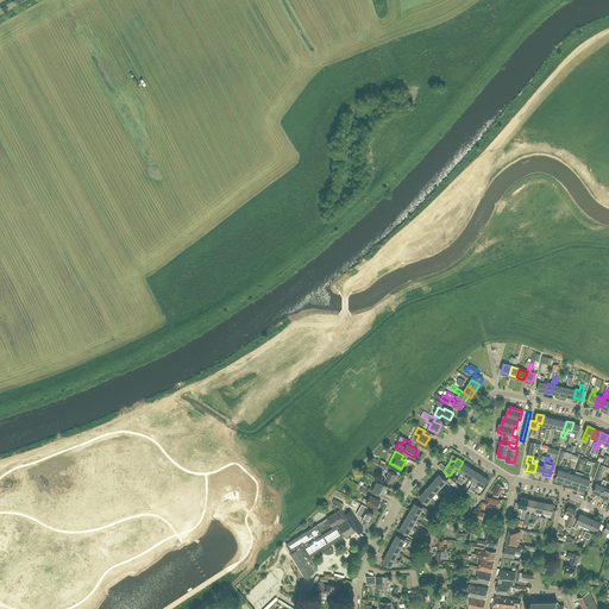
[(459,482),(462,478),(464,475),(469,466),(463,462),(458,470),(462,472),(459,475),(459,476),(457,481),(459,482)]
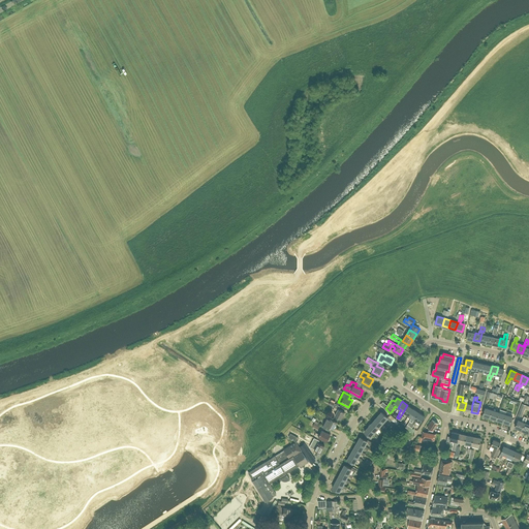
[(464,410),(471,412),(472,404),(466,403),(464,410)]
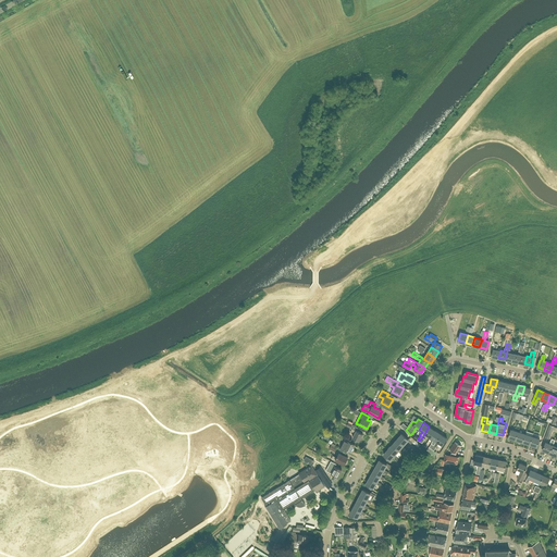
[(431,437),(435,430),(429,426),(424,434),(431,437)]
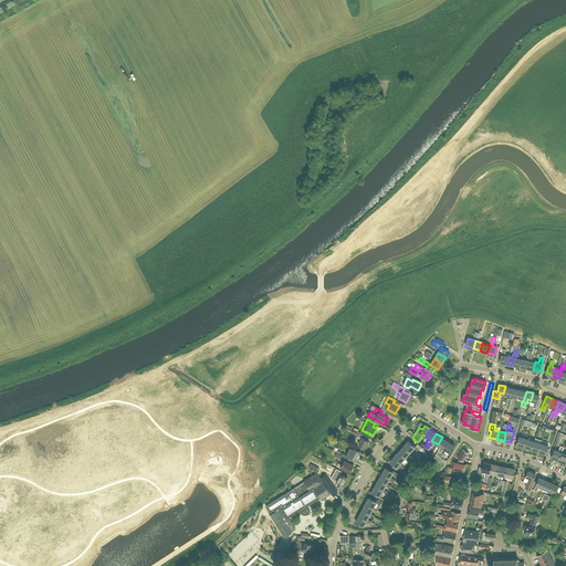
[(365,448),(368,441),(358,436),(357,438),(360,440),(358,444),(365,448)]
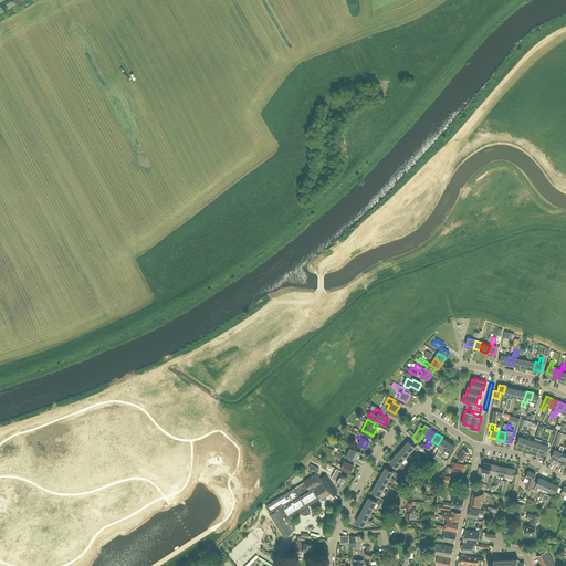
[(524,447),(526,439),(520,436),(516,444),(524,447)]
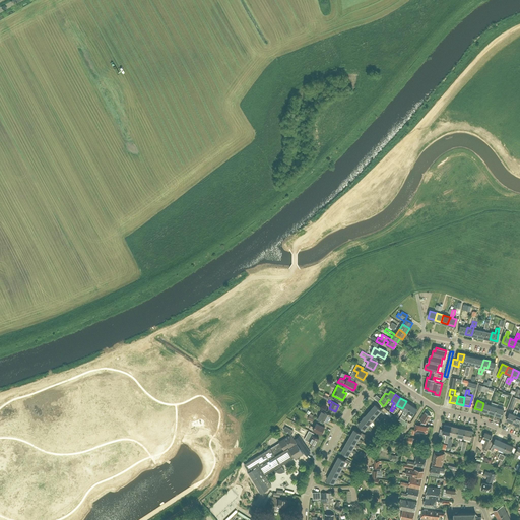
[(411,405),(406,401),(402,408),(404,410),(403,412),(403,413),(400,417),(403,418),(405,415),(407,412),(411,405)]
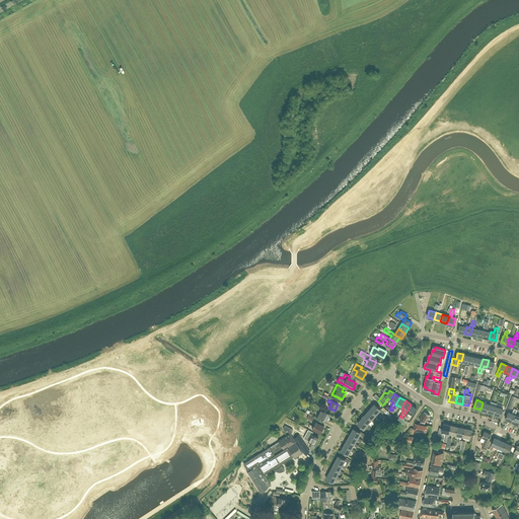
[(480,410),(488,412),(490,404),(483,402),(480,410)]
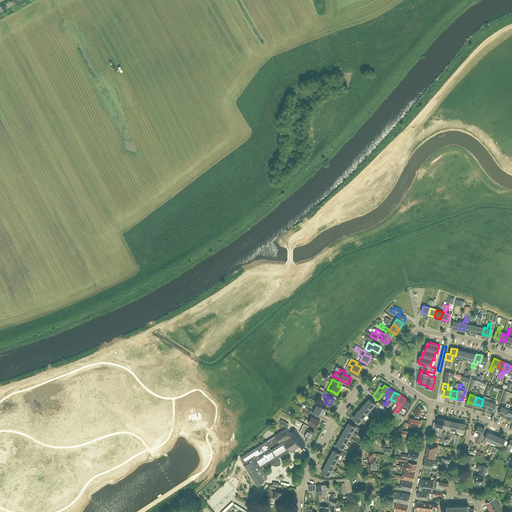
[(371,409),(372,408),(374,405),(378,408),(379,407),(376,403),(375,404),(370,399),(365,404),(371,409)]
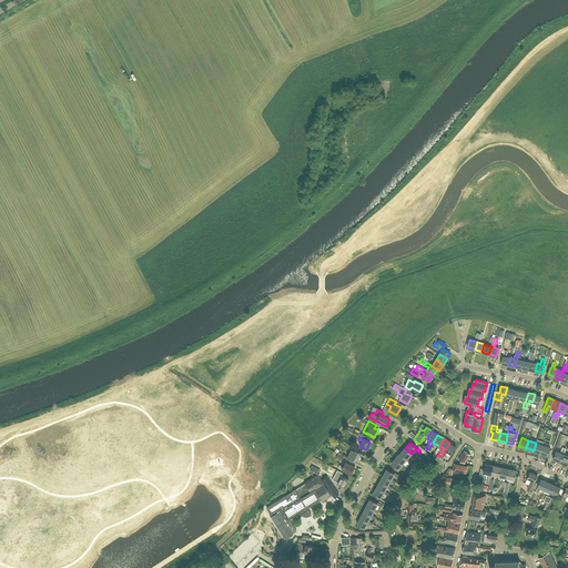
[(449,443),(445,450),(450,454),(456,446),(449,443)]
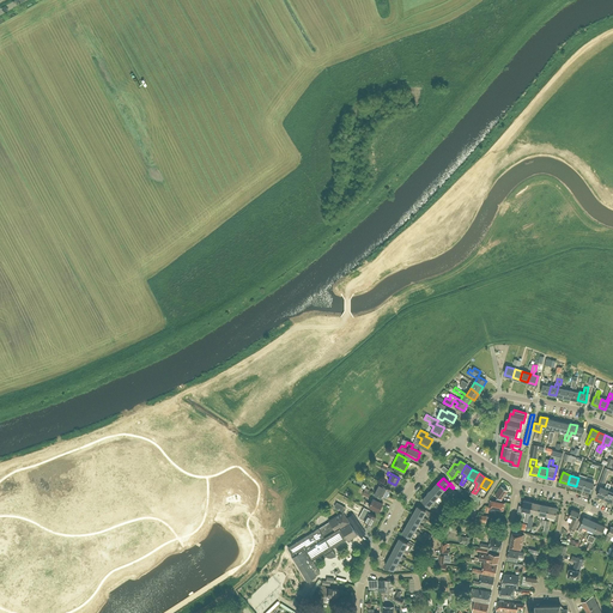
[(576,486),(583,489),(586,480),(578,478),(576,486)]
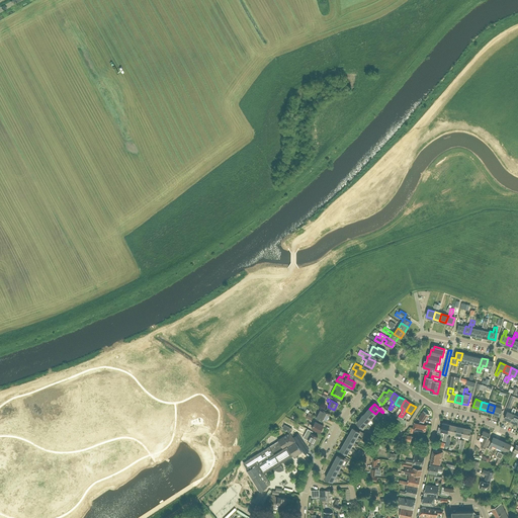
[(495,406),(493,413),(500,415),(501,413),(501,410),(502,408),(495,406)]
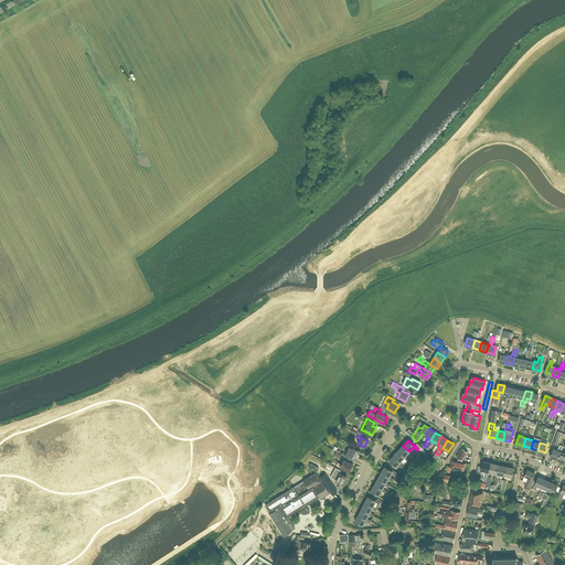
[(557,459),(561,451),(563,446),(560,445),(558,448),(560,449),(558,450),(553,448),(550,456),(557,459)]
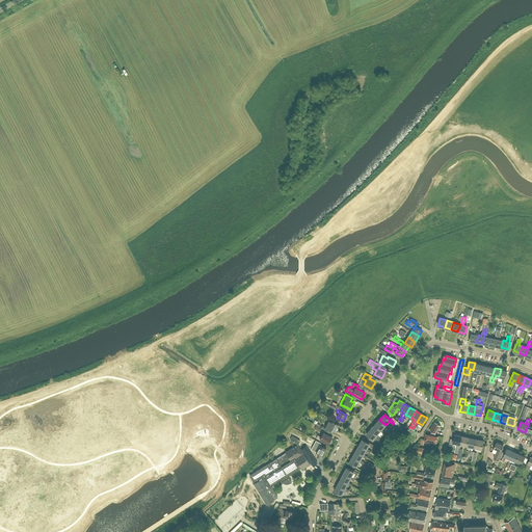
[(333,429),(335,431),(339,425),(329,420),(324,429),(330,432),(333,429)]
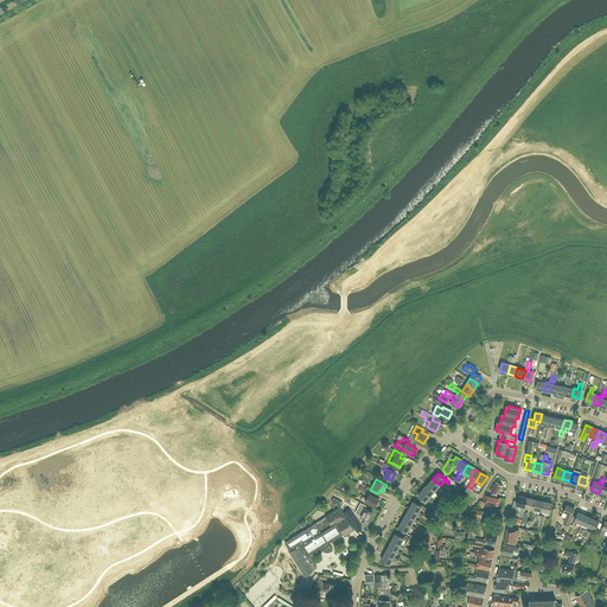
[(435,490),(439,486),(442,490),(445,487),(441,484),(440,485),(433,479),(428,484),(435,490)]
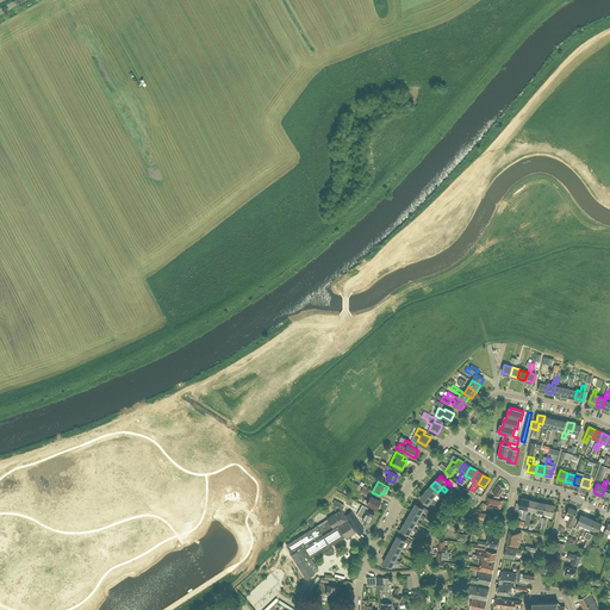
[(496,495),(492,498),(487,497),(486,504),(500,508),(502,500),(498,499),(499,496),(499,497),(505,489),(498,484),(493,492),(496,495)]
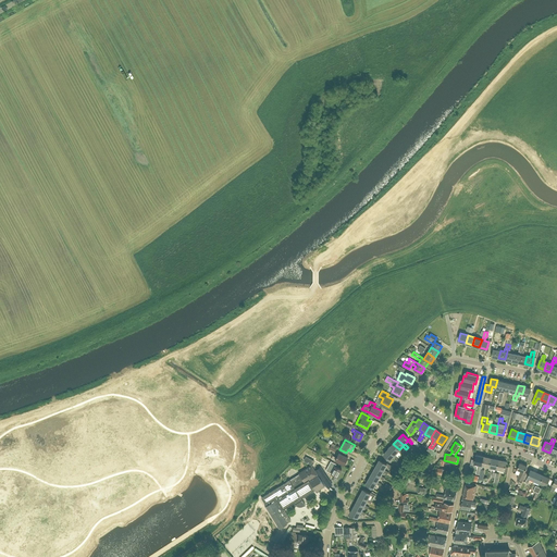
[(395,455),(398,452),(401,455),(404,453),(399,449),(393,444),(388,449),(395,455)]
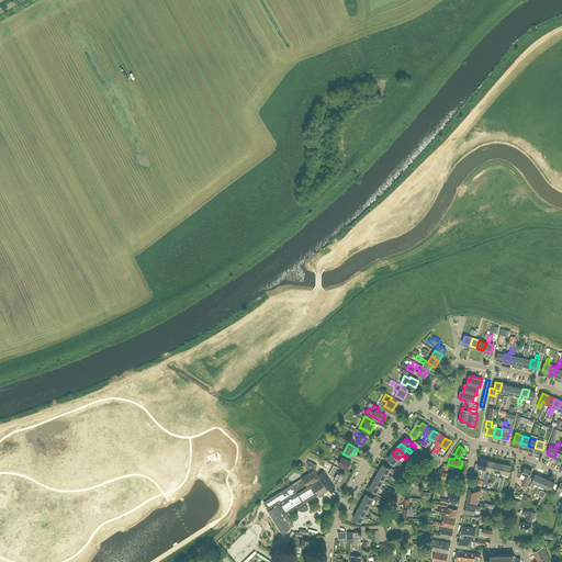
[(398,459),(392,453),(388,459),(393,464),(397,460),(401,463),(402,461),(398,459)]
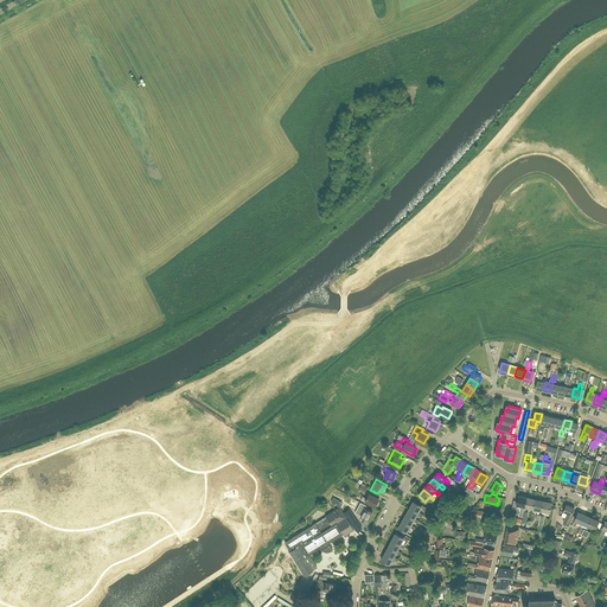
[(377,503),(379,498),(369,493),(366,498),(363,497),(362,499),(365,502),(375,506),(376,505),(377,505),(378,504),(377,503)]
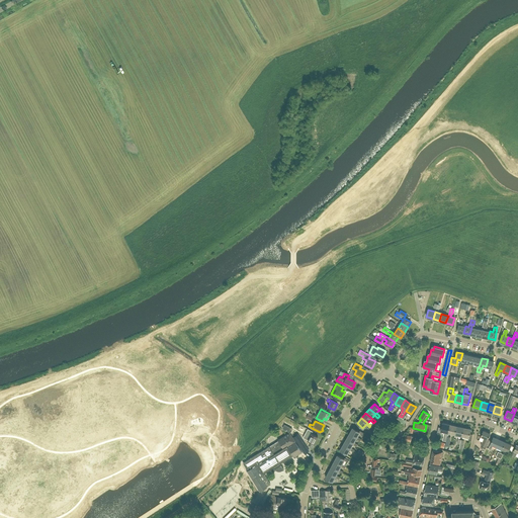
[(448,433),(449,425),(442,423),(441,431),(445,432),(444,435),(443,440),(446,441),(447,437),(448,433)]
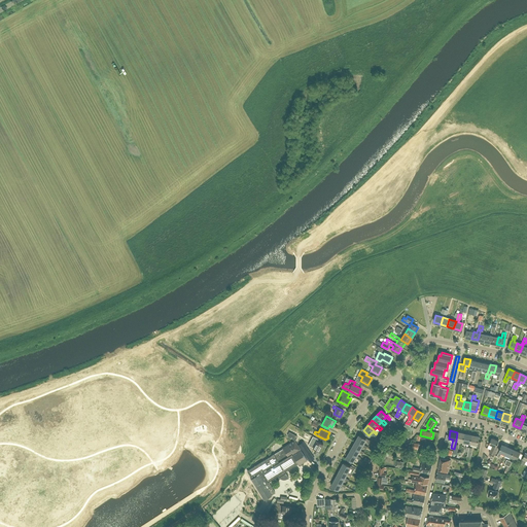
[(462,442),(464,433),(457,432),(456,441),(462,442)]
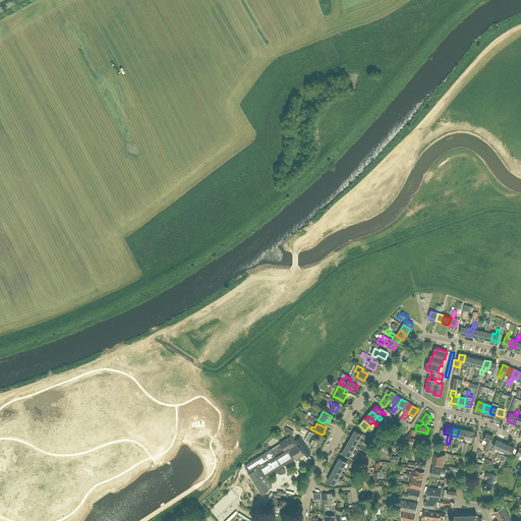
[(457,437),(464,439),(466,430),(459,428),(457,437)]
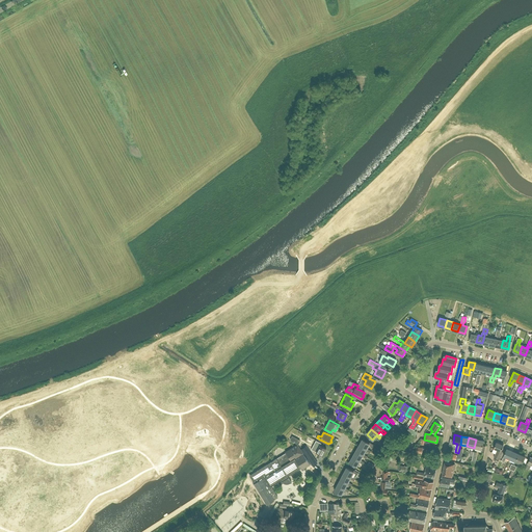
[(322,455),(326,448),(320,445),(316,442),(316,441),(313,439),(311,444),(314,445),(319,447),(316,452),(322,455)]
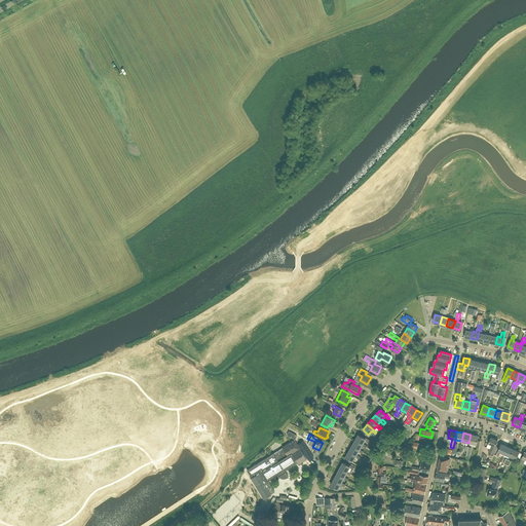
[(362,444),(363,443),(365,440),(369,442),(370,440),(366,438),(365,438),(359,435),(355,440),(362,444)]
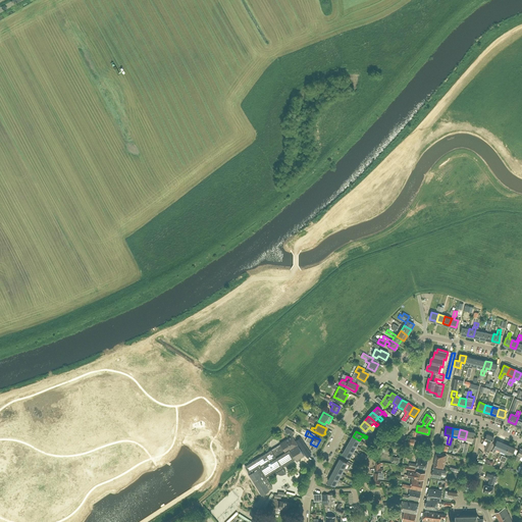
[(467,431),(465,439),(472,440),(474,432),(467,431)]
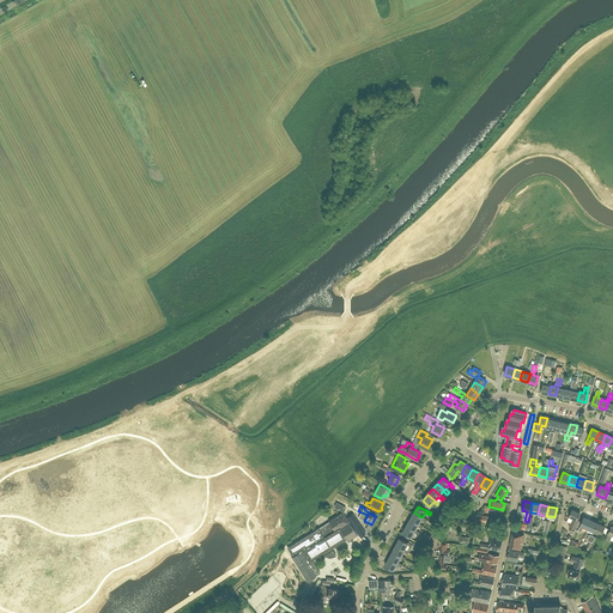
[(577,520),(580,513),(572,509),(569,517),(572,519),(569,527),(575,529),(578,521),(577,520)]
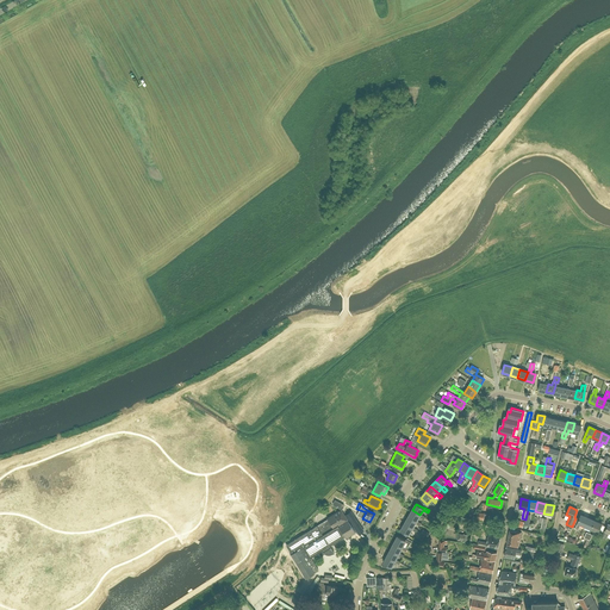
[(322,549),(323,552),(323,553),(324,553),(325,554),(327,554),(328,554),(329,554),(330,554),(335,553),(329,545),(346,534),(348,536),(355,533),(341,510),(328,518),(328,520),(317,526),(318,527),(311,534),(306,530),(297,540),(302,545),(298,548),(285,556),(285,555),(275,564),(281,570),(291,562),(286,558),(291,555),(306,578),(313,573),(318,570),(310,558),(322,549)]
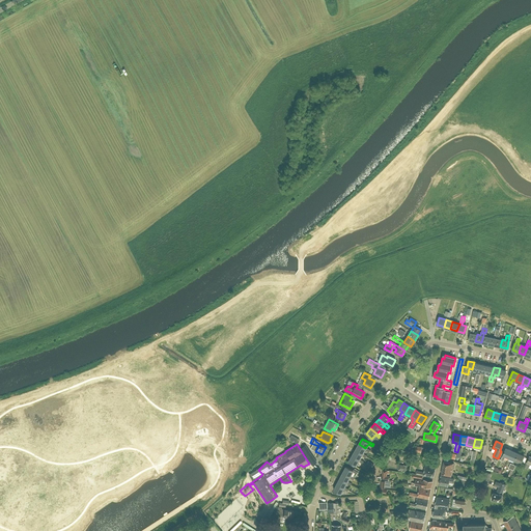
[(362,454),(363,453),(365,449),(368,452),(370,449),(366,447),(365,448),(359,444),(356,450),(362,454)]
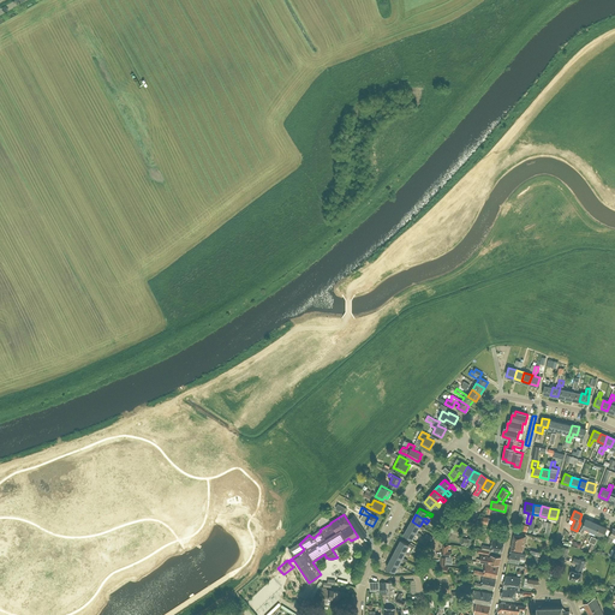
[(348,519),(362,538),(366,536),(353,515),(348,519)]
